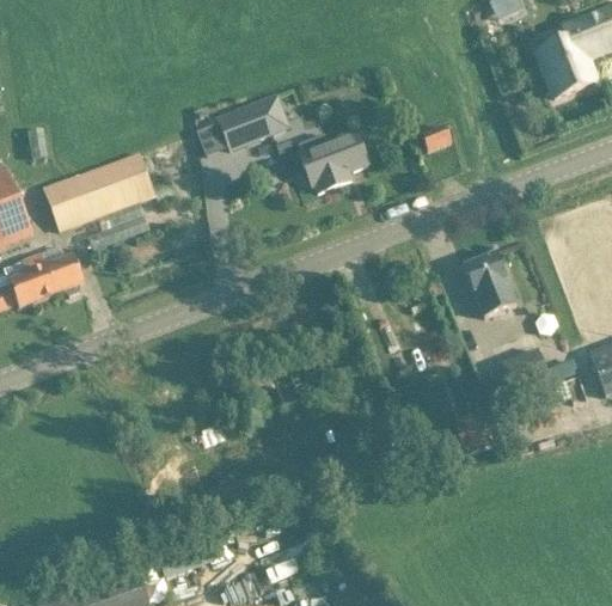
[(611,49),(611,2),(560,23),(564,38),(532,50),(551,101),(600,83),(591,57),(611,49)]
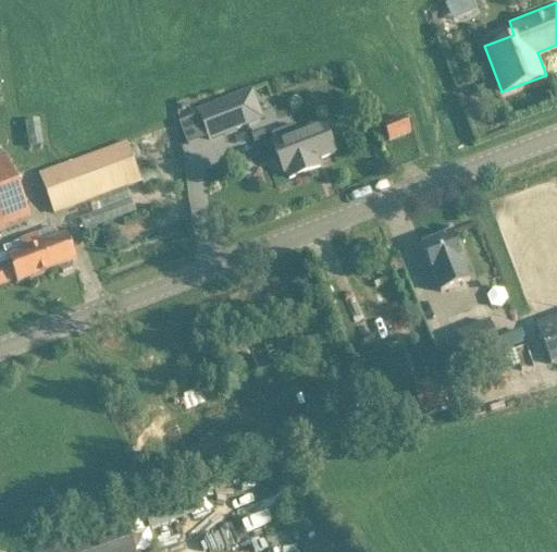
[(235,90),(197,106),(198,107),(199,111),(208,132),(209,135),(248,120),(239,100),(237,92),(235,93),(235,90)]
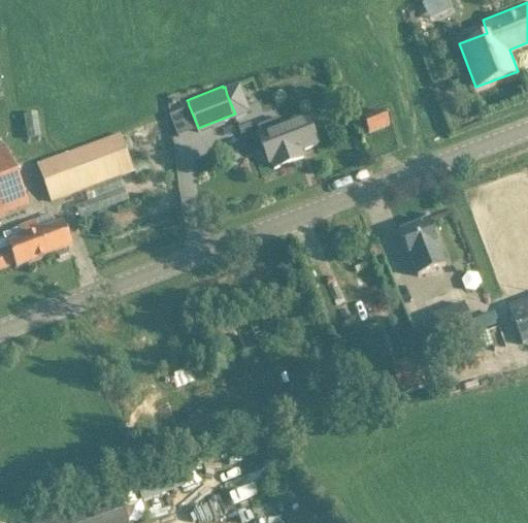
[(363,116),(368,130),(389,122),(384,107),(363,116)]
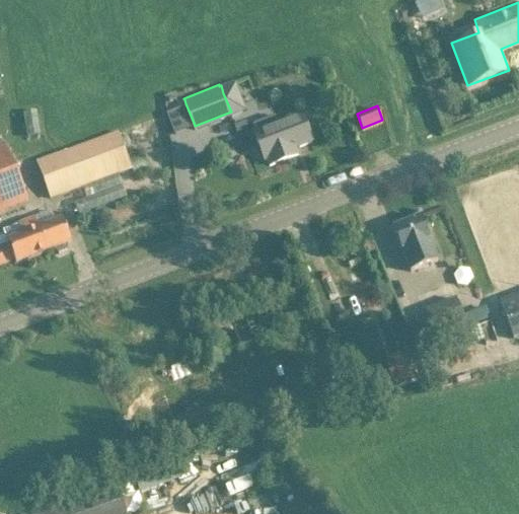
[(36,107),(22,109),(27,134),(41,132),(36,107)]
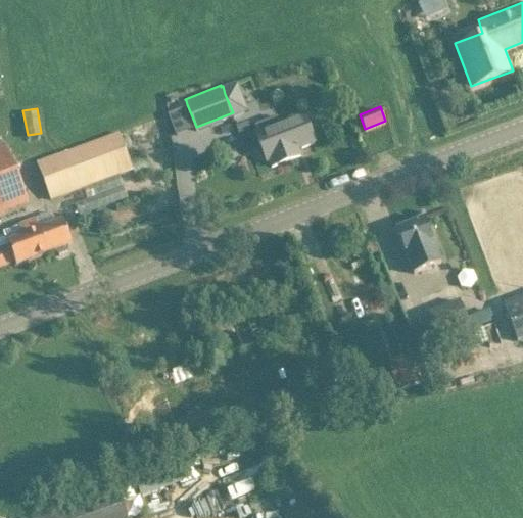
[(303,111),(280,121),(277,113),(271,116),(255,123),(257,129),(255,130),(267,158),(269,157),(272,165),(300,153),(296,143),(300,142),(301,145),(315,140),(303,111)]
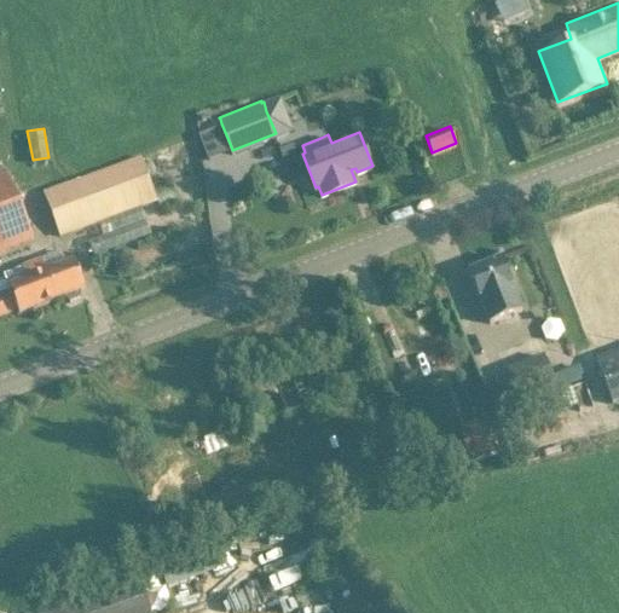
[(293,140),(279,146),(282,154),(296,148),(293,140)]
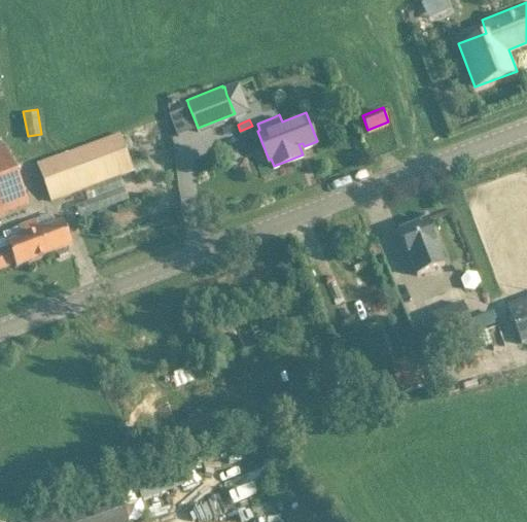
[(37,162),(43,179),(50,198),(133,168),(127,149),(119,132),(50,157),(37,162)]
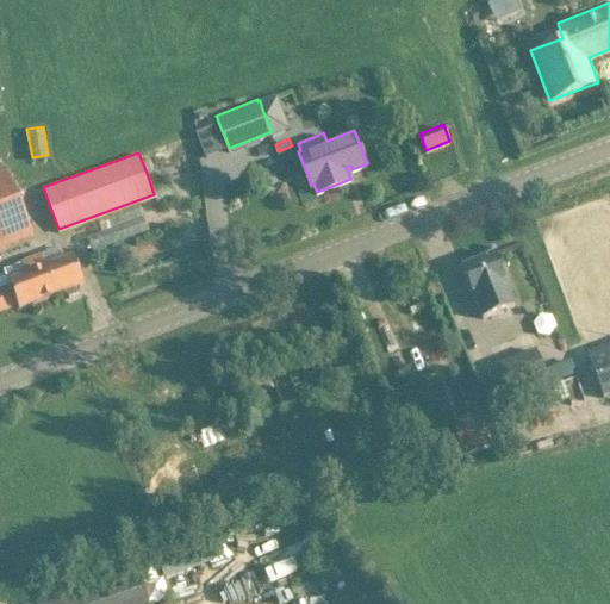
[(0,243),(32,231),(5,164),(0,166),(0,243)]
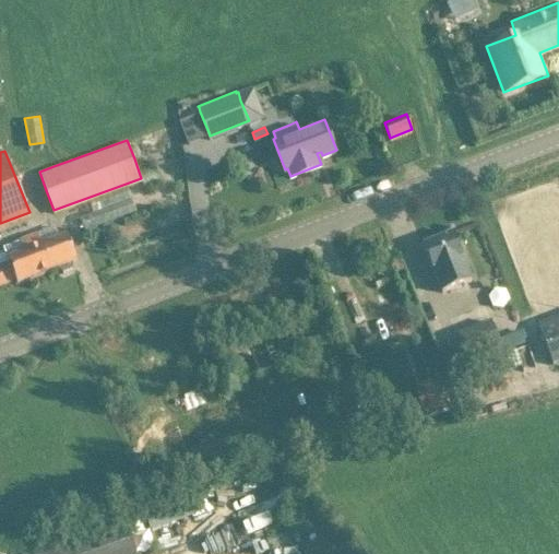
[(149,168),(152,186),(166,184),(164,166),(149,168)]
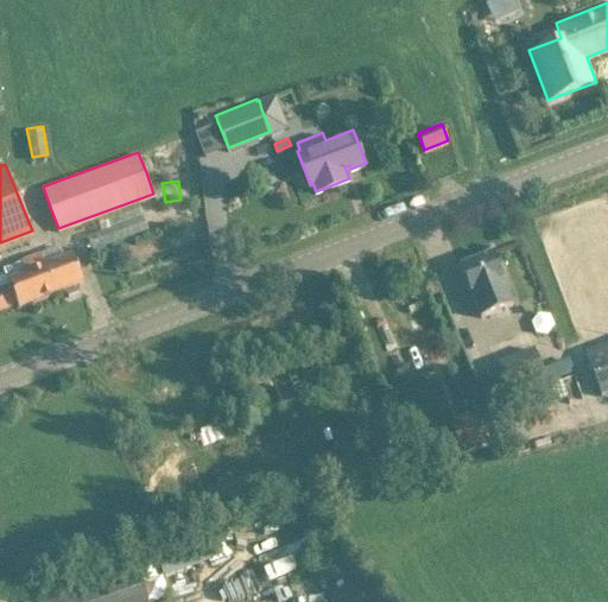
[(37,253),(21,259),(25,271),(25,272),(29,285),(49,277),(56,291),(83,280),(71,253),(65,255),(61,244),(37,253)]
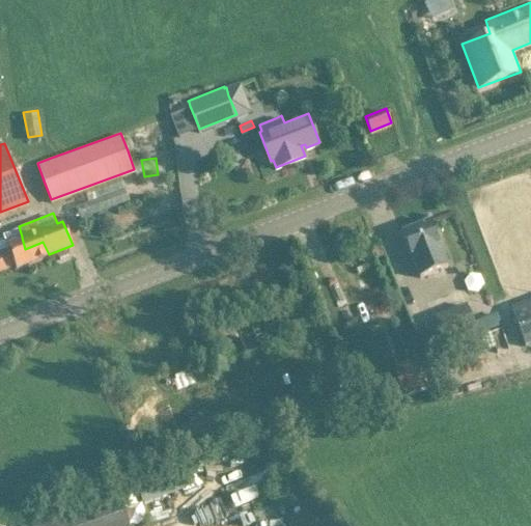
[(401,230),(409,249),(411,256),(412,255),(419,275),(448,264),(441,245),(438,238),(430,218),(401,230)]
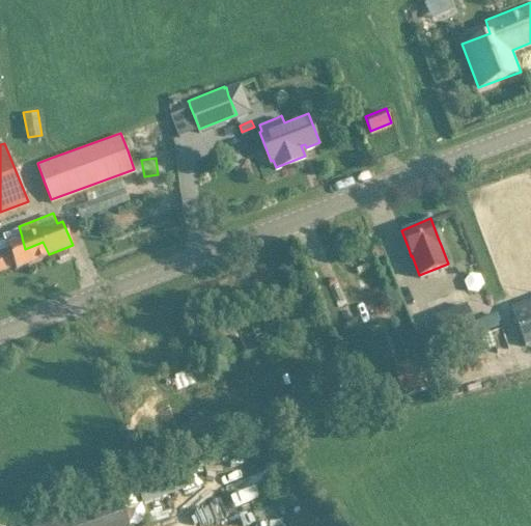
[(0,269),(15,264),(16,267),(49,254),(43,242),(25,249),(22,238),(22,237),(19,226),(3,231),(5,237),(0,238),(0,269)]
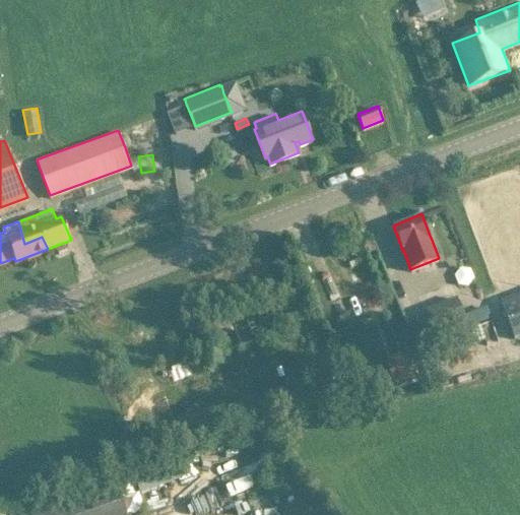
[(347,293),(338,298),(349,318),(359,314),(347,293)]
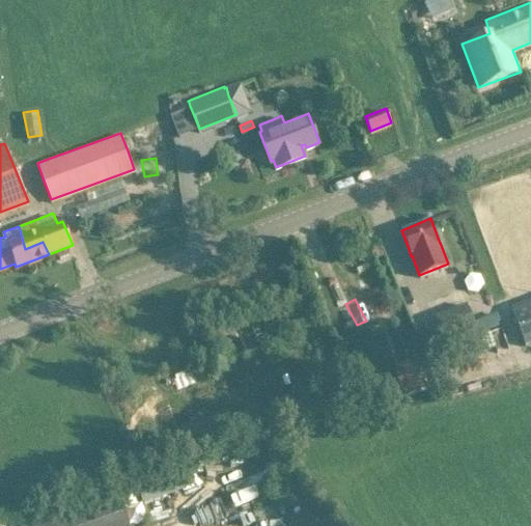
[(530,299),(511,307),(526,343),(530,341),(530,299)]
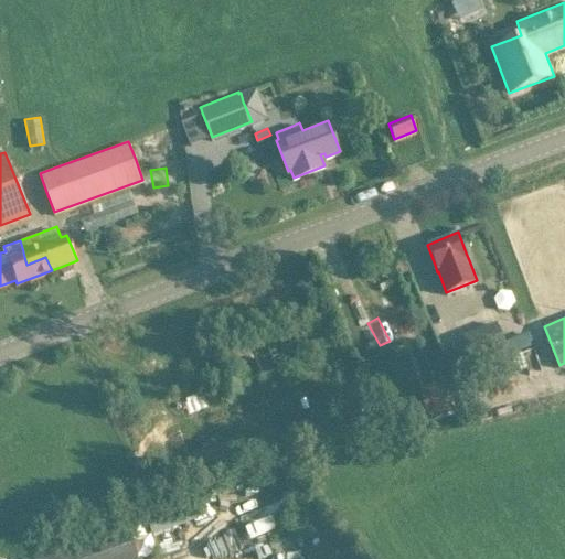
[(462,335),(480,380),(514,368),(505,346),(496,322),(462,335)]
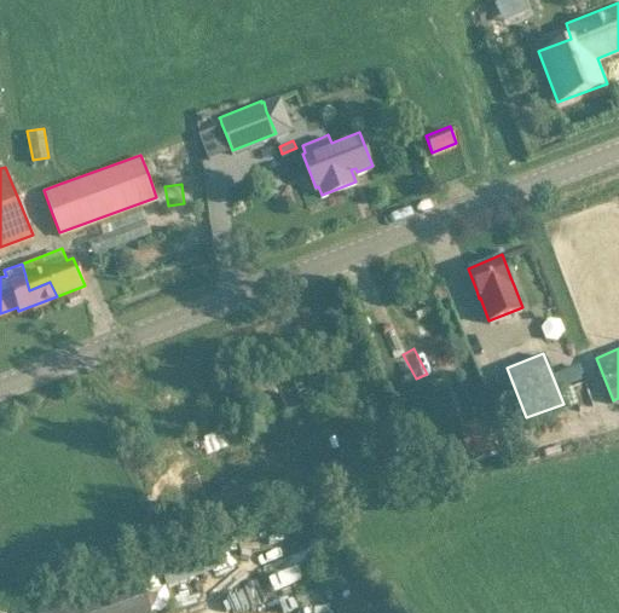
[(213,455),(243,446),(238,432),(209,441),(213,455)]
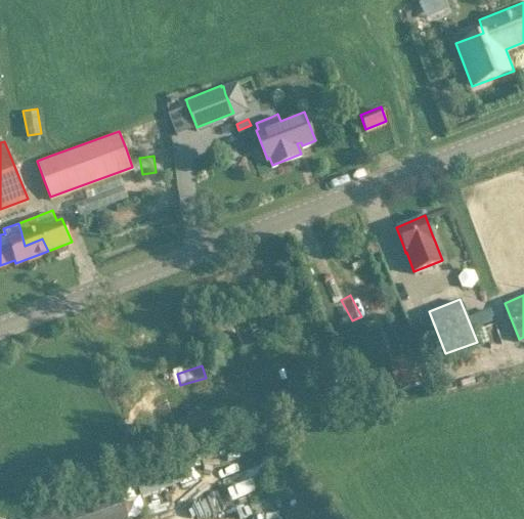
[(217,405),(179,419),(183,433),(222,421),(217,405)]
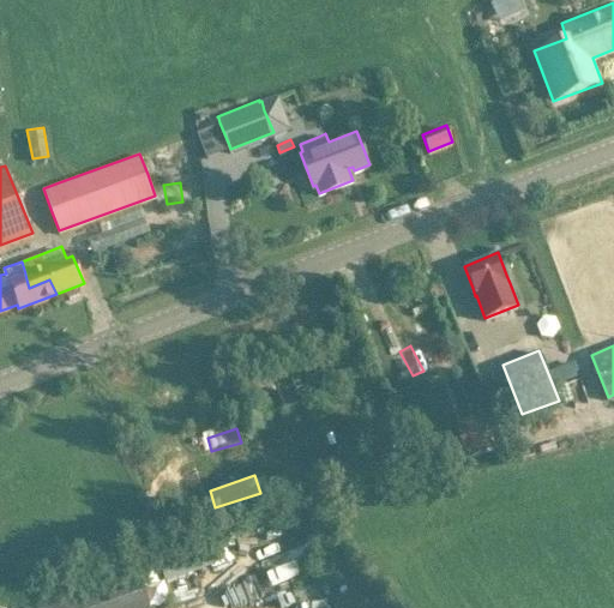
[(158,607),(162,607),(178,605),(175,591),(223,578),(214,545),(146,563),(158,607)]
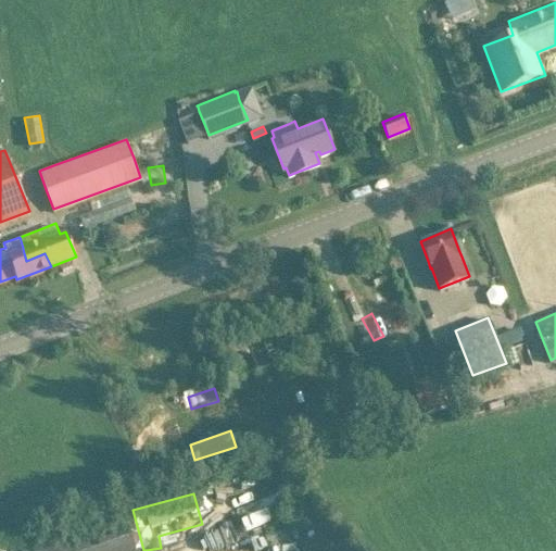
[(21,550),(136,550),(124,515),(21,550)]
